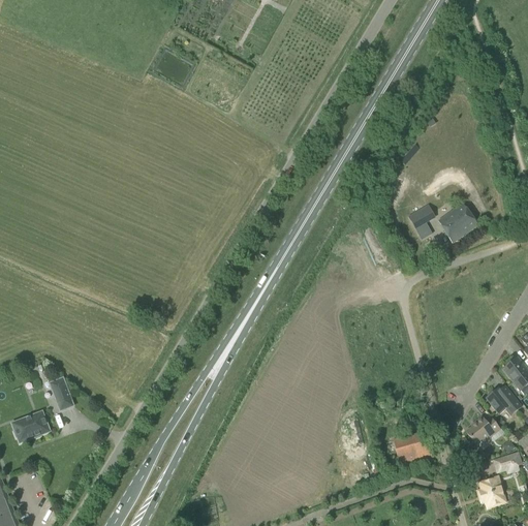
[(453,240),(477,223),(463,204),(440,220),(453,240)]
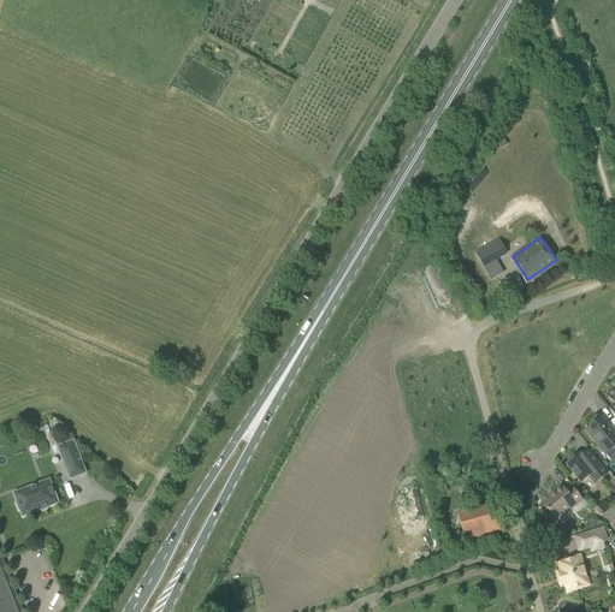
[(498,239),(475,253),(483,263),(494,257),(495,256),(503,251),(506,250),(503,247),(498,239)]
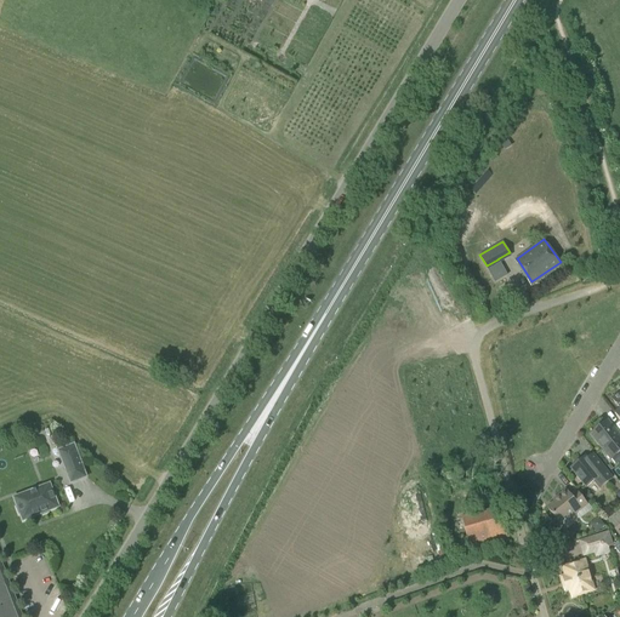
[(505,268),(491,275),(495,281),(507,275),(508,274),(505,268)]
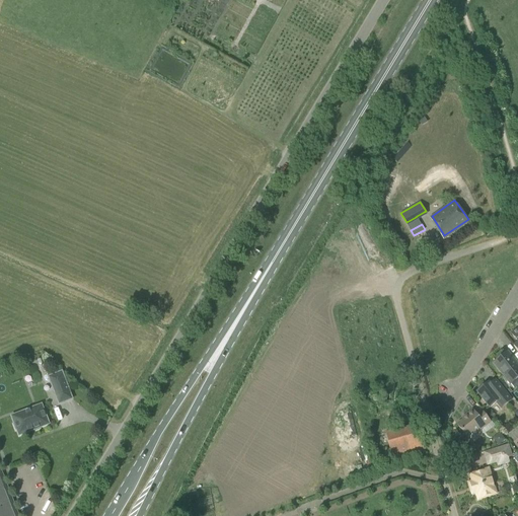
[(511,382),(517,377),(517,363),(509,351),(495,362),(511,382)]
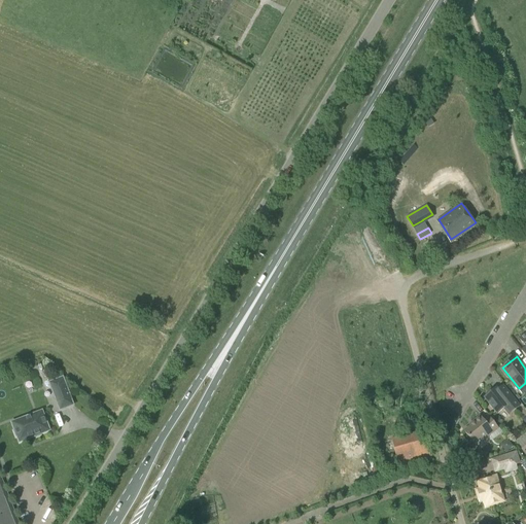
[(56,396),(68,391),(62,375),(49,379),(56,396)]
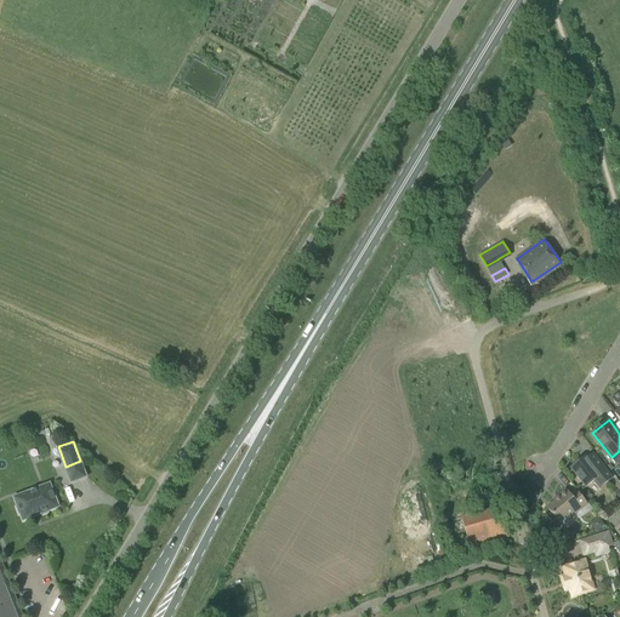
[(591,462),(586,456),(573,467),(587,486),(601,475),(604,479),(610,473),(597,457),(591,462)]
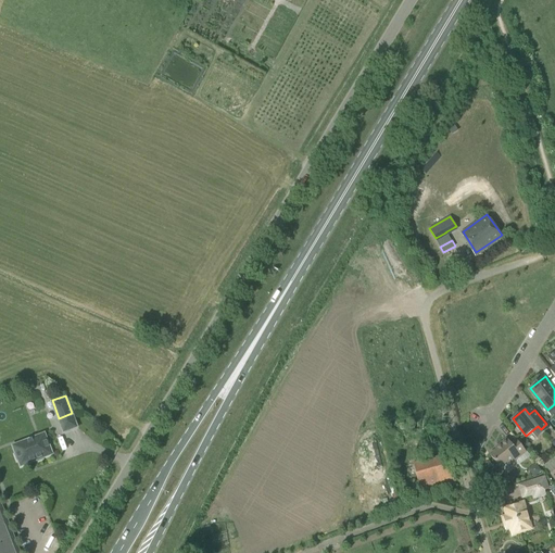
[(37,439),(35,435),(14,442),(17,451),(16,452),(19,457),(20,457),(22,463),(37,456),(38,459),(43,455),(43,454),(52,451),(50,445),(51,445),(49,440),(48,440),(46,435),(37,439)]
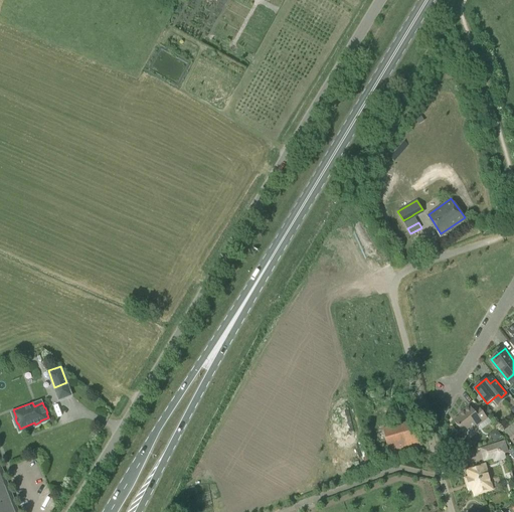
[(475,411),(471,406),(464,411),(465,412),(456,420),(465,433),(478,422),(483,428),(492,420),(489,415),(487,416),(479,407),(475,411)]
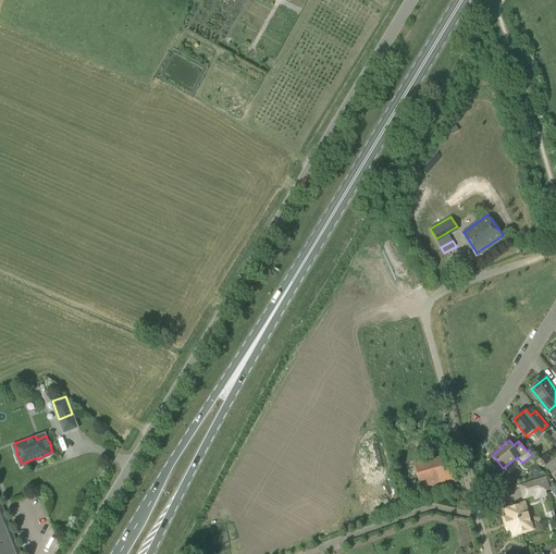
[(459,481),(451,455),(428,460),(416,465),(423,492),(427,492),(427,491),(459,481)]
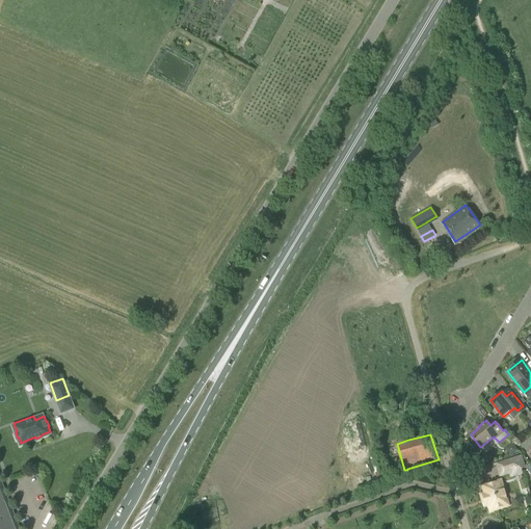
[(510,476),(523,472),(522,467),(526,466),(523,453),(496,461),(500,475),(509,472),(510,476)]
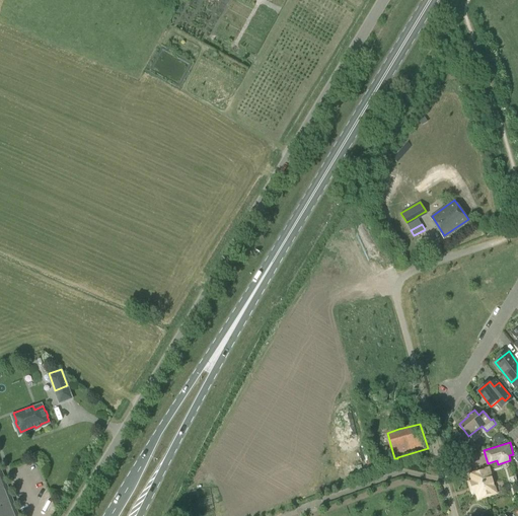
[(20,515),(5,474),(0,461),(0,515),(20,515)]
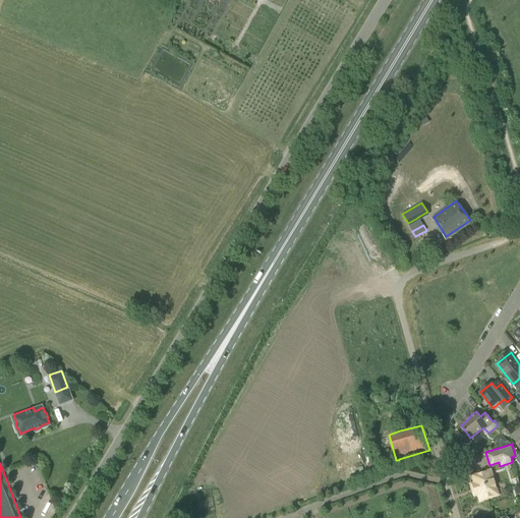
[(499,495),(492,473),(492,471),(474,476),(477,483),(473,484),(476,495),(479,494),(481,500),(499,495)]
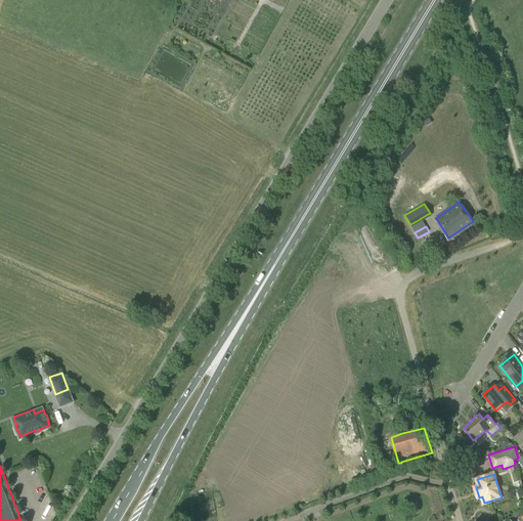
All buildings are outlined.
